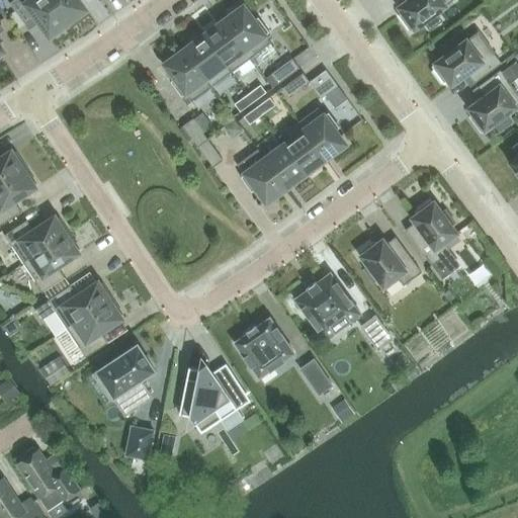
[(68,23),(50,0),(13,0),(9,3),(25,25),(35,18),(50,37),(68,23)]
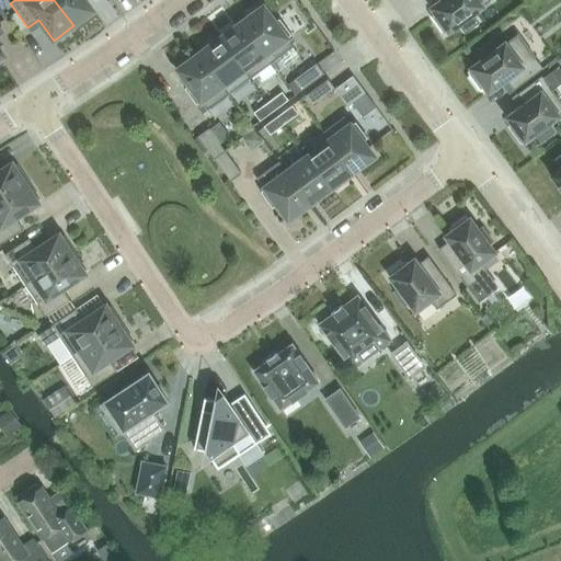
[(54,0),(73,25),(93,11),(84,0),(54,0)]
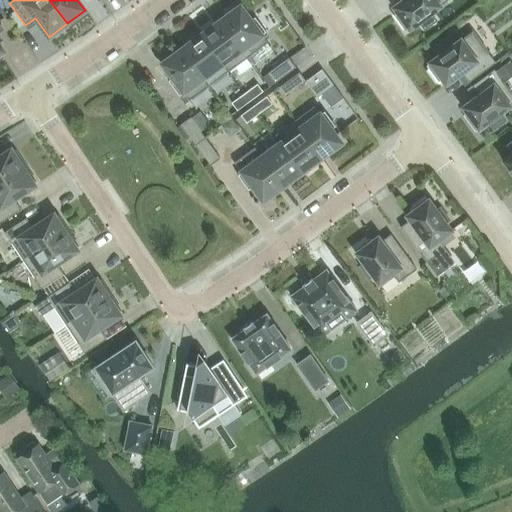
[(448,1),(447,0),(404,0),(394,8),(398,13),(394,16),(406,32),(419,22),(425,29),(436,21),(431,14),(448,1)]
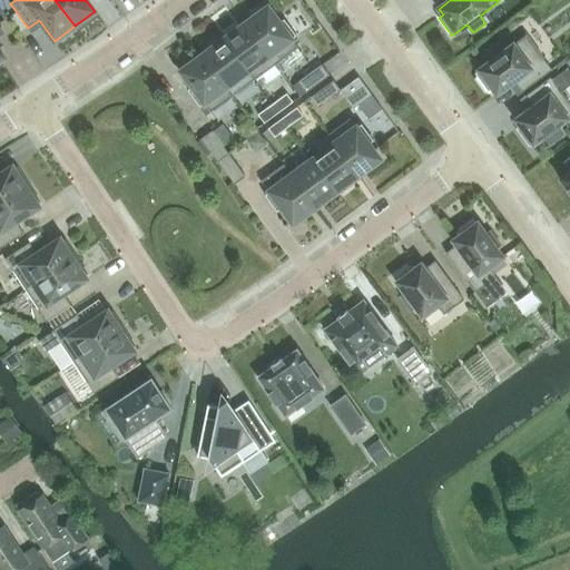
[(248,27),(276,65),(298,48),(292,39),(296,36),(284,19),(279,22),(268,8),(252,20),(254,22),(248,27)]
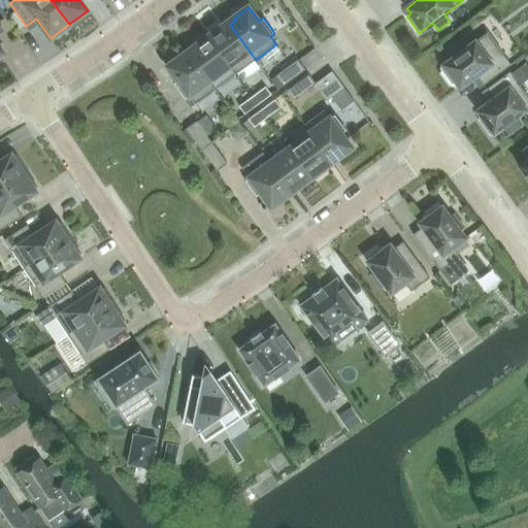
[(236,74),(256,60),(230,25),(225,29),(223,26),(208,37),(230,66),(236,74)]
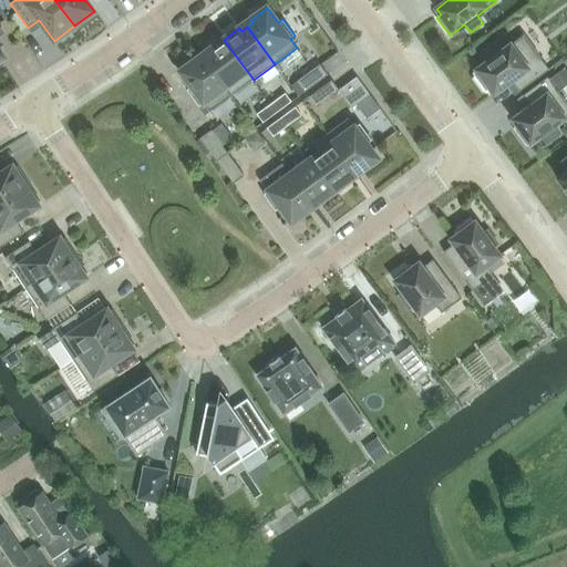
[(487,62),(472,73),(486,92),(491,89),(494,94),(512,81),(519,92),(549,70),(534,50),(523,35),(511,44),(500,53),(494,45),(482,54),(487,62)]
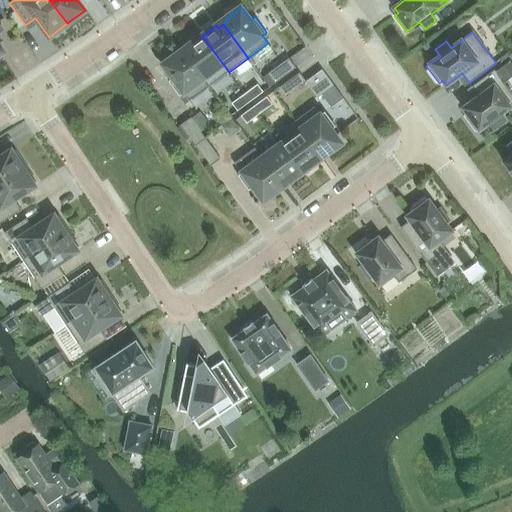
[(204,79),(223,64),(202,36),(187,46),(189,49),(184,52),(204,79)]
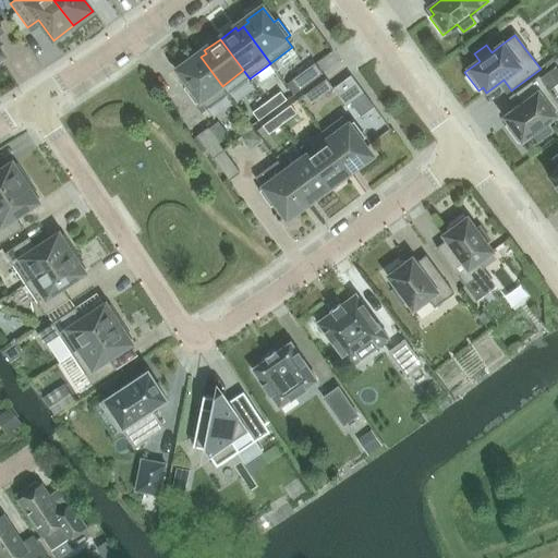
[(228,94),(222,86),(201,57),(195,61),(193,59),(177,71),(187,85),(183,88),(195,106),(201,102),(206,110),(228,94)]
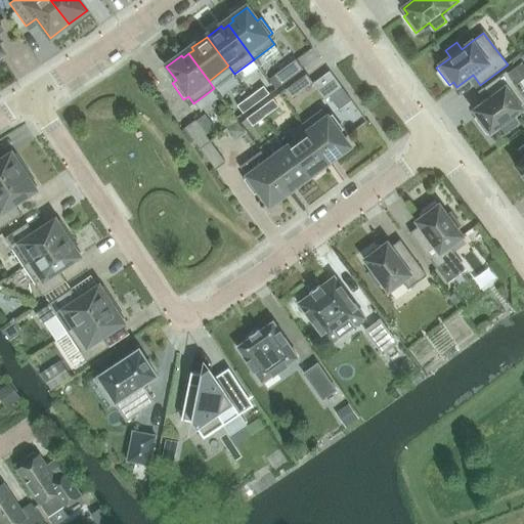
[(281,85),(303,70),(296,59),(274,75),(281,85)]
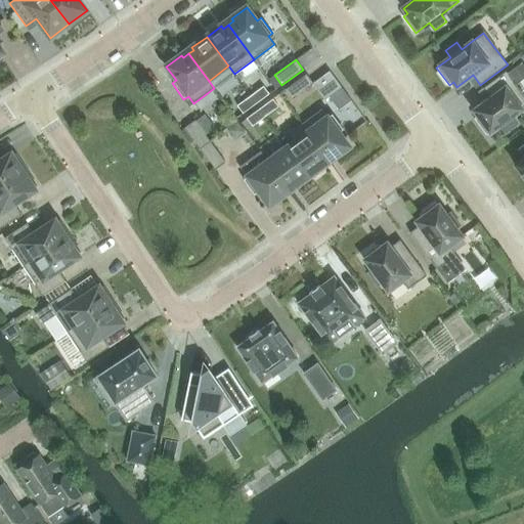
[(478,116),(474,119),(486,135),(500,125),(506,132),(518,124),(512,117),(523,107),(523,95),(515,83),(523,77),(523,66),(522,63),(508,74),(507,72),(483,88),(490,98),(474,111),(478,116)]
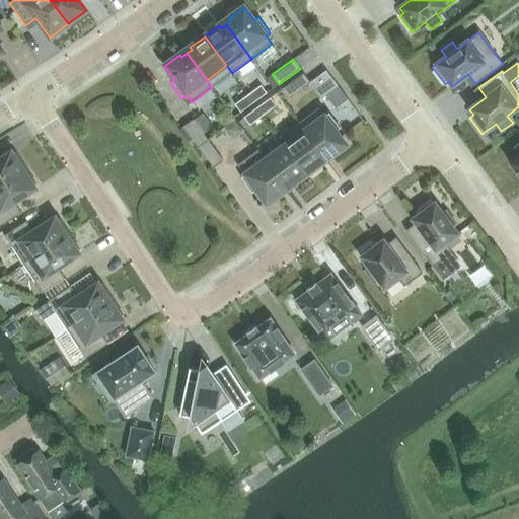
[(314,79),(310,82),(310,83),(322,98),(326,95),(339,87),(326,71),(314,79)]
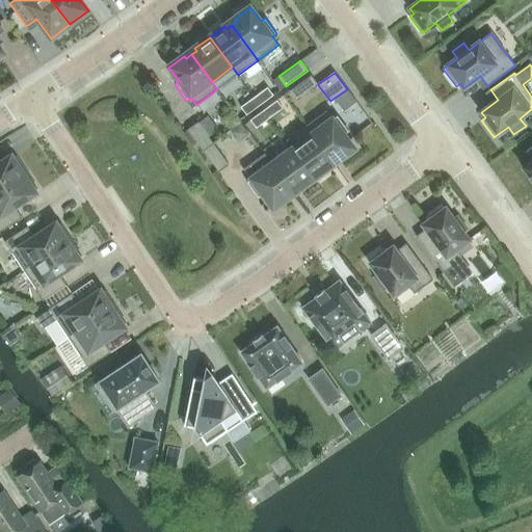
[(297,101),(318,85),(318,84),(311,75),(290,91),(297,101)]
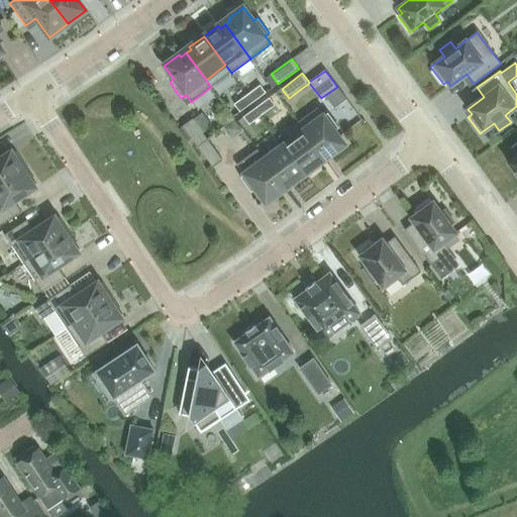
[(267,78),(266,79),(273,88),(274,87),(278,84),(271,74),(267,78)]
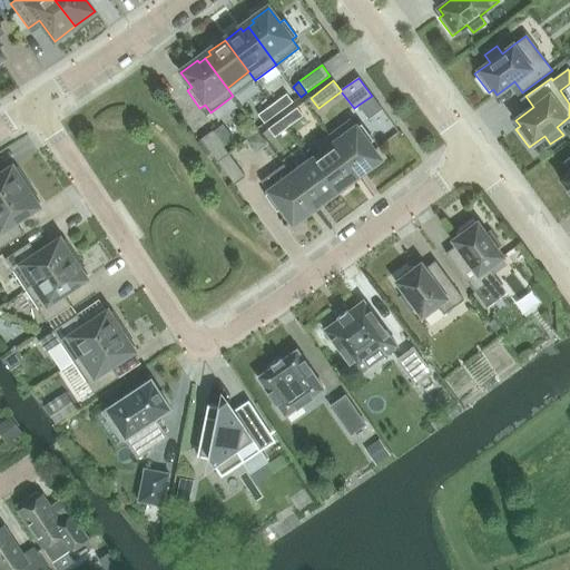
[(286,94),(273,105),(278,112),(293,102),(286,94)]
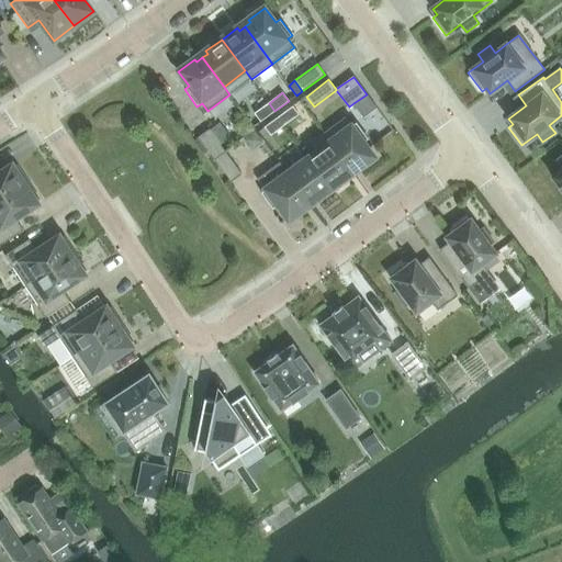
[(274,111),(269,103),(255,113),(260,122),(274,111)]
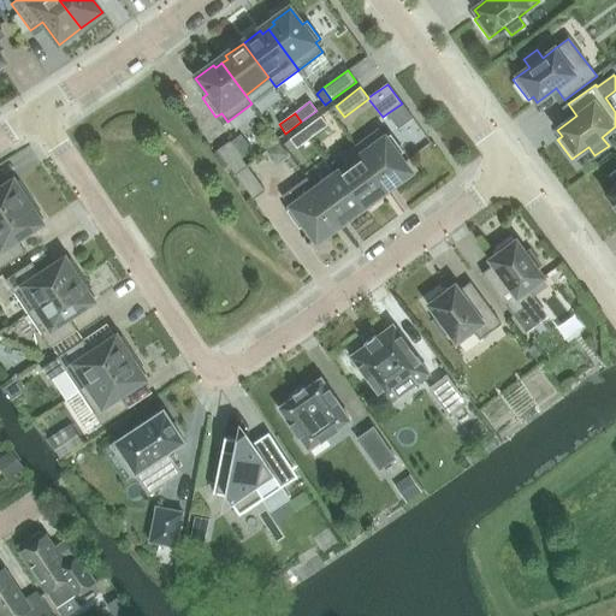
[(327,125),(321,116),(306,128),(312,137),(327,125)]
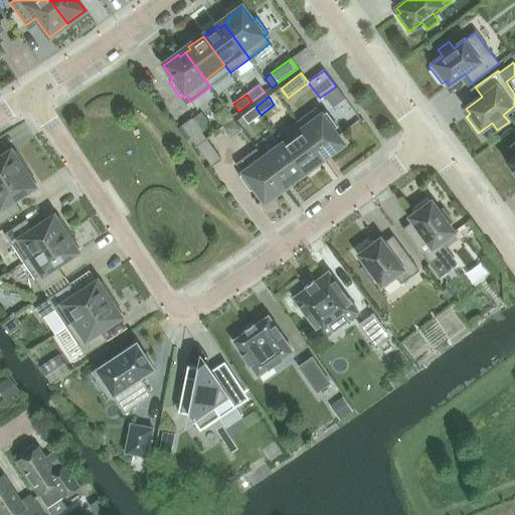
[(248,124),(261,115),(255,107),(242,117),(248,124)]
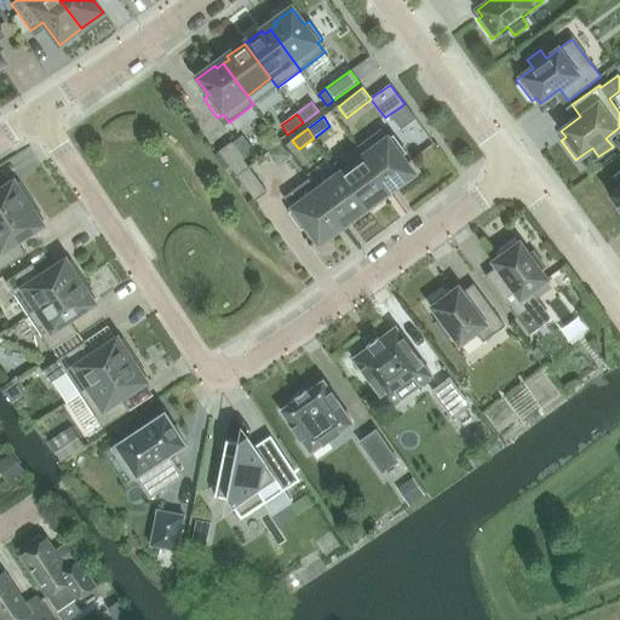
[(357,147),(388,188),(394,184),(395,187),(414,173),(402,156),(407,153),(392,135),(388,138),(382,130),(357,147)]
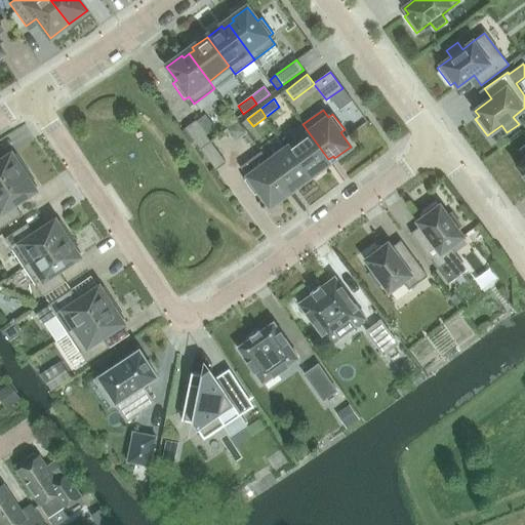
[(210,142),(195,121),(185,128),(201,149),(210,142)]
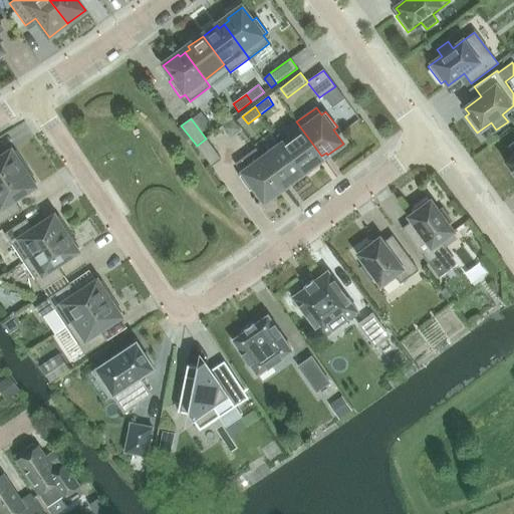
[(233,120),(224,126),(229,134),(235,134),(240,130),(233,120)]
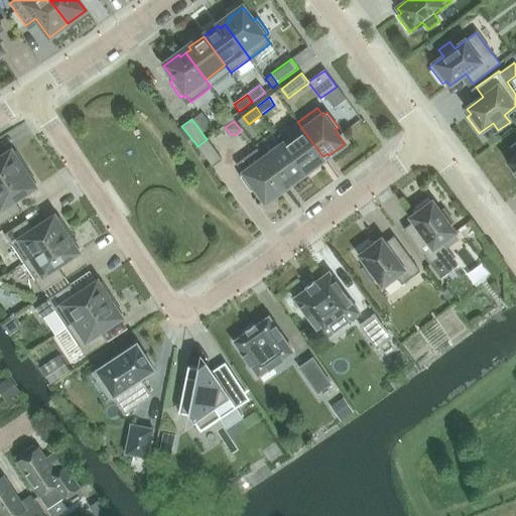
[(317,160),(323,156),(297,122),(277,137),(283,144),(304,173),(319,163),(317,160)]
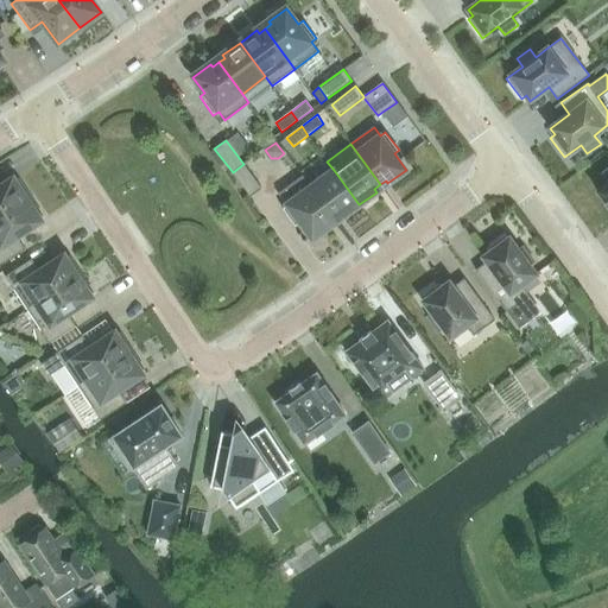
[(261,189),(244,164),(233,172),(251,197),(261,189)]
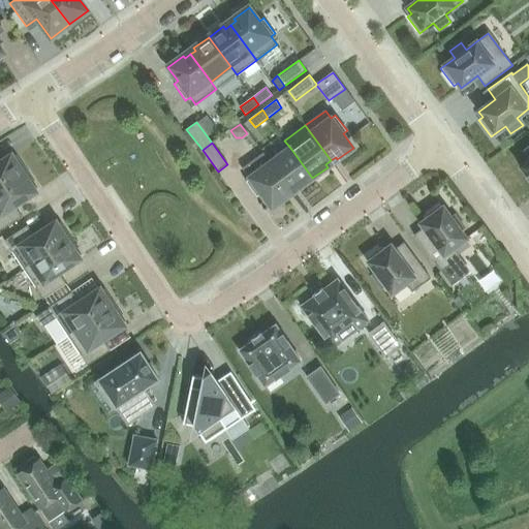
[(525,153),(519,158),(528,172),(528,143),(521,149),(525,153)]
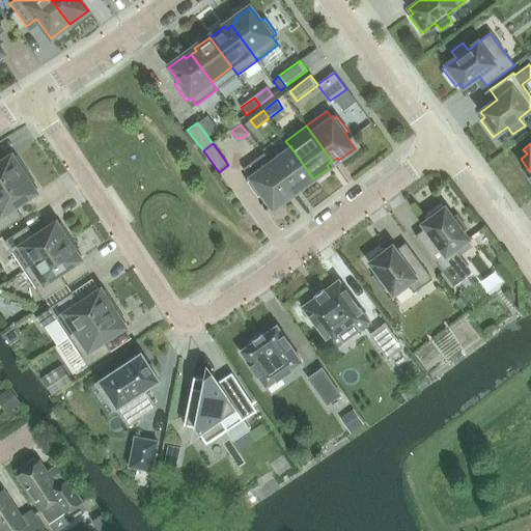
[(299,190),(313,178),(291,148),(272,164),(291,191),(297,187),(299,190)]
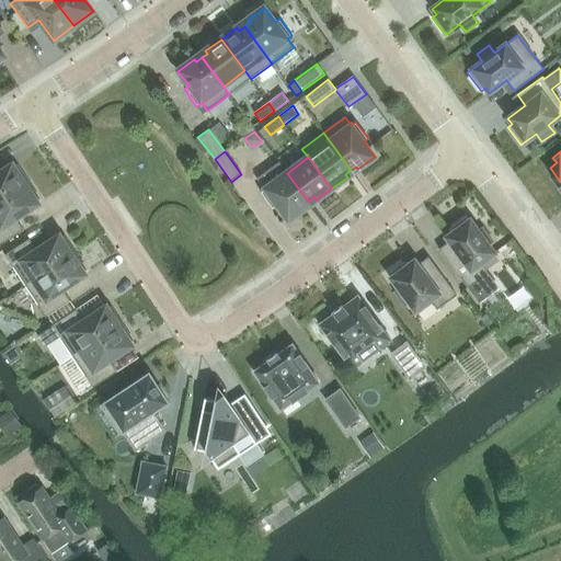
[(302,205),(308,202),(287,173),(279,163),(255,181),(263,191),(261,192),(273,209),(277,206),(288,220),(305,208),(302,205)]
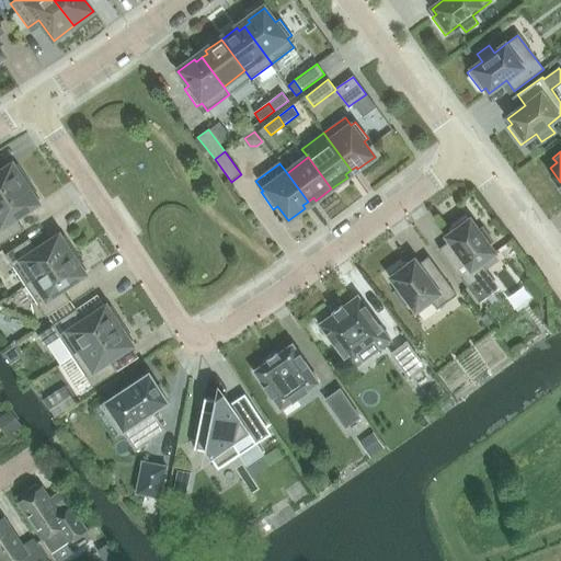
[(0,199),(29,182),(27,181),(18,167),(14,169),(11,164),(0,171),(0,199)]
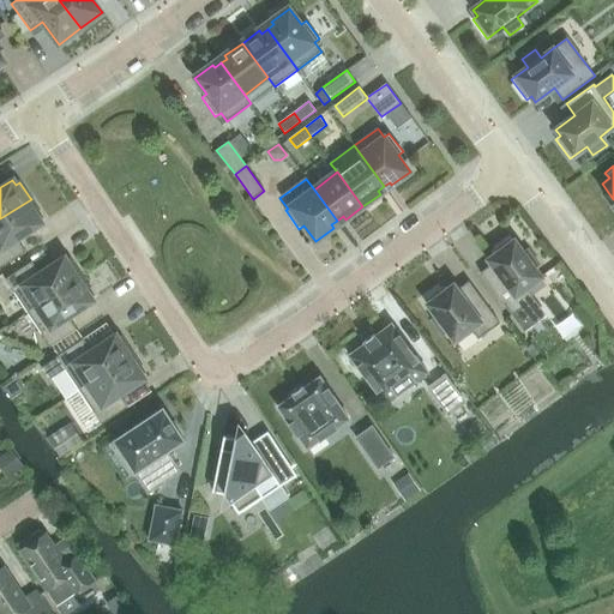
[(31,199),(0,218),(0,268),(25,252),(17,240),(41,223),(38,220),(42,217),(31,199)]
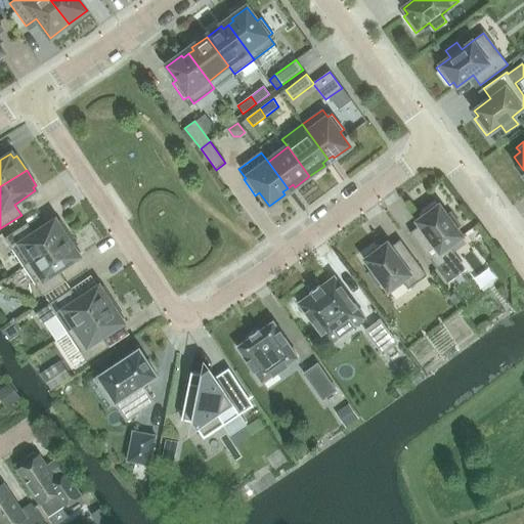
[(420,225),(409,232),(446,281),(464,268),(454,256),(448,247),(462,236),(455,228),(460,225),(450,213),(447,216),(436,202),(419,214),(422,218),(417,221),(420,225)]
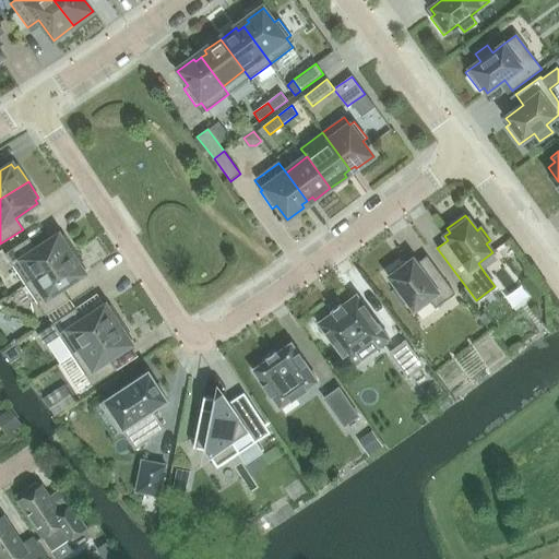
[(25,285),(74,252),(73,251),(63,237),(60,238),(58,235),(36,249),(28,238),(4,253),(25,285)]
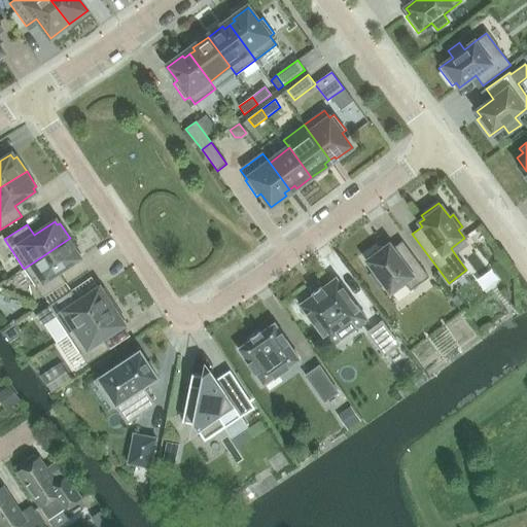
[(70,238),(24,269),(43,297),(66,282),(59,272),(79,258),(77,255),(80,253),(70,238)]
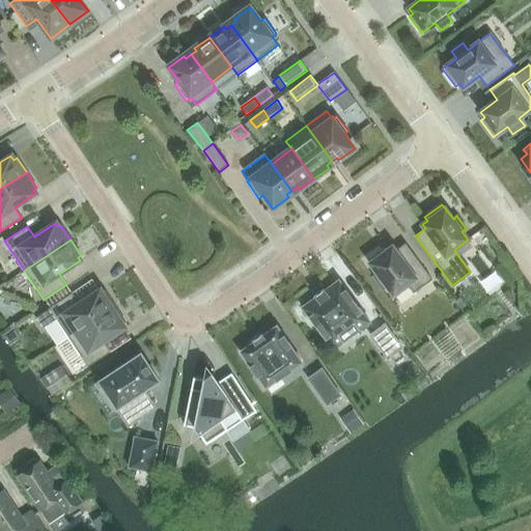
[(392,247),(387,251),(384,247),(367,259),(379,274),(374,277),(383,289),(387,286),(394,295),(408,284),(414,294),(432,280),(406,244),(395,251),(392,247)]
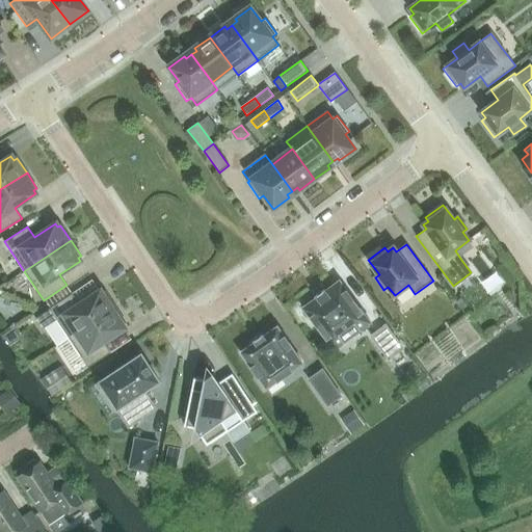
[(483,269),(491,282),(508,270),(499,258),(483,269)]
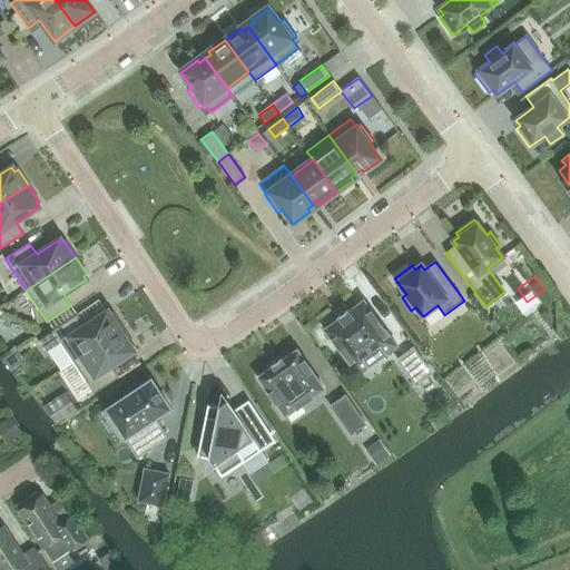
[(0,318),(12,331),(28,313),(11,297),(0,308),(0,318)]
